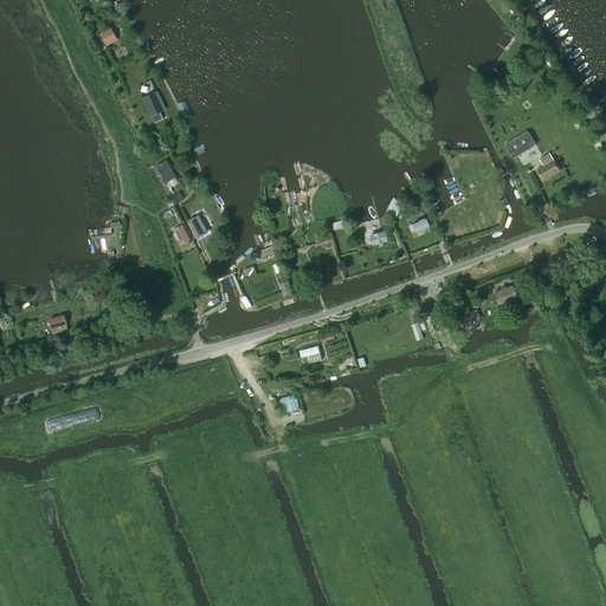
[(98,37),(104,46),(107,44),(107,45),(115,40),(115,39),(109,30),(101,34),(102,34),(98,37)]
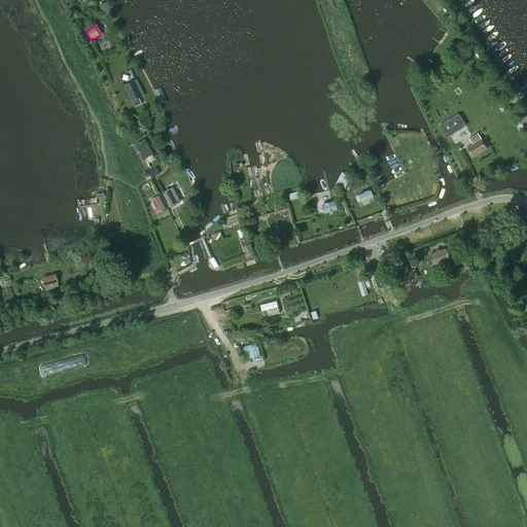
[(125,85),(132,101),(144,96),(136,79),(125,85)]
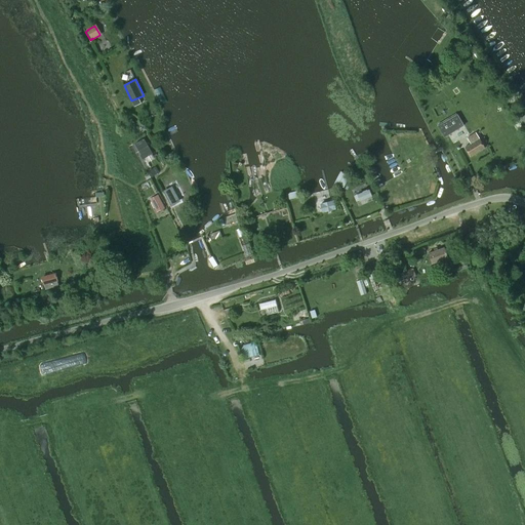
[(444,137),(463,126),(457,115),(438,126),(444,137)]
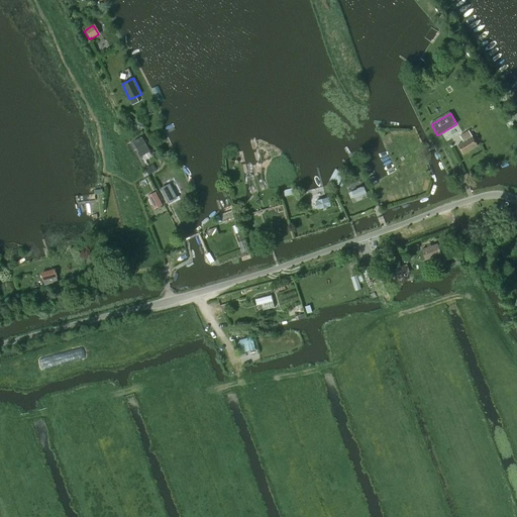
[(516,113),(507,120),(511,126),(514,124),(516,128),(516,127),(516,113)]
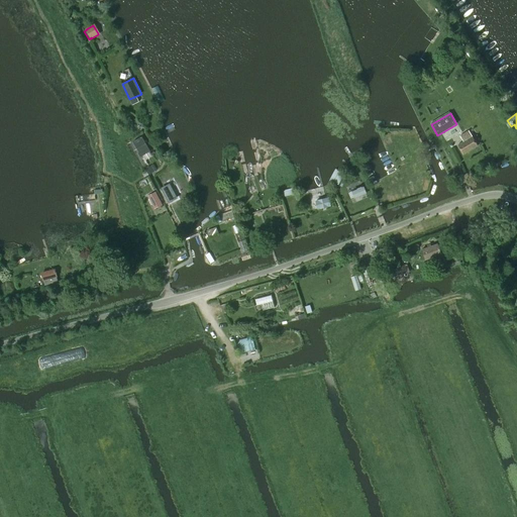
[(124,120),(129,129),(132,128),(133,130),(136,129),(129,117),(124,120)]
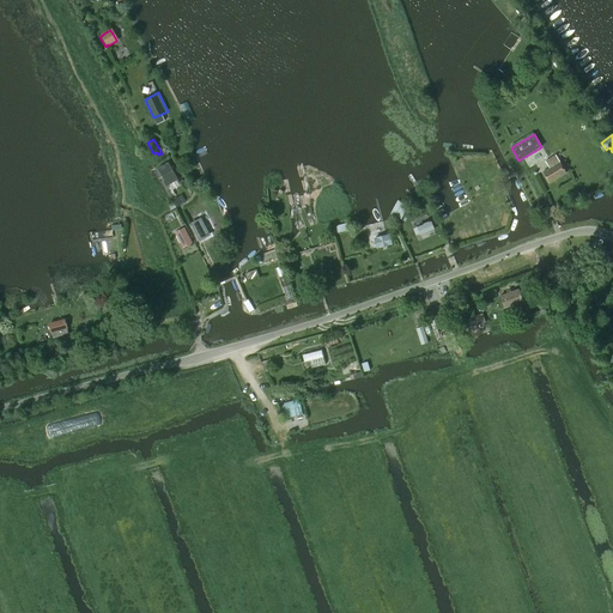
[(550,168),(542,173),(548,183),(565,173),(559,162),(556,156),(545,162),(550,168)]
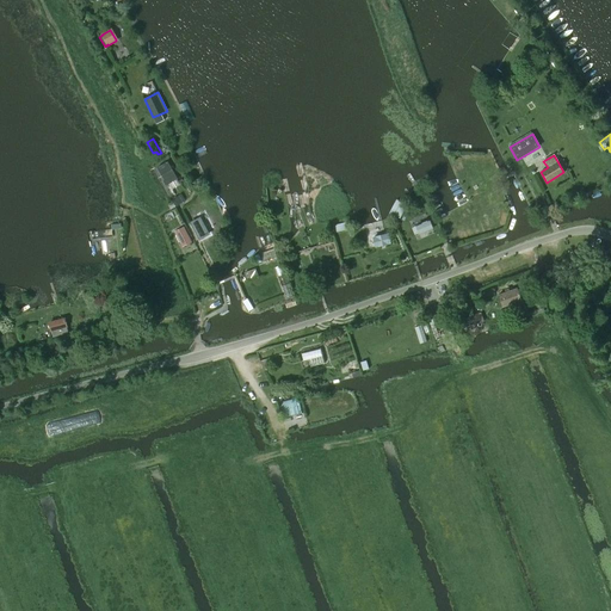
[(167,161),(156,167),(166,185),(177,178),(167,161)]
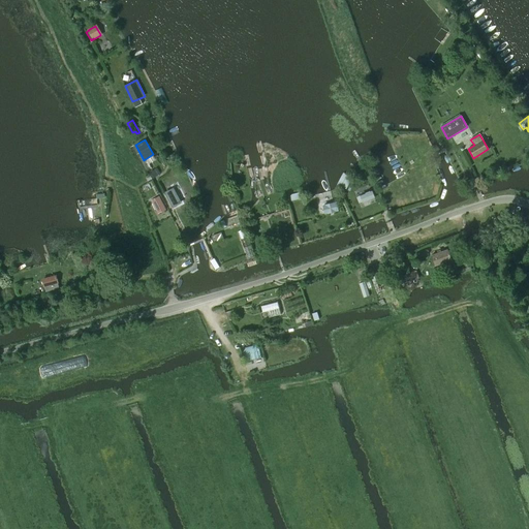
[(157,168),(150,173),(153,178),(160,174),(157,168)]
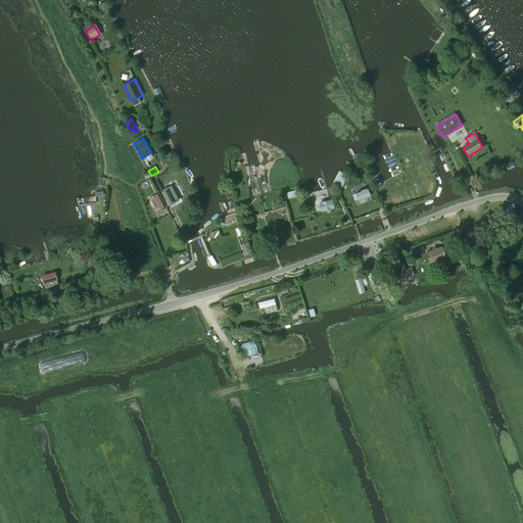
[(339,172),(333,183),(342,188),(348,177),(339,172)]
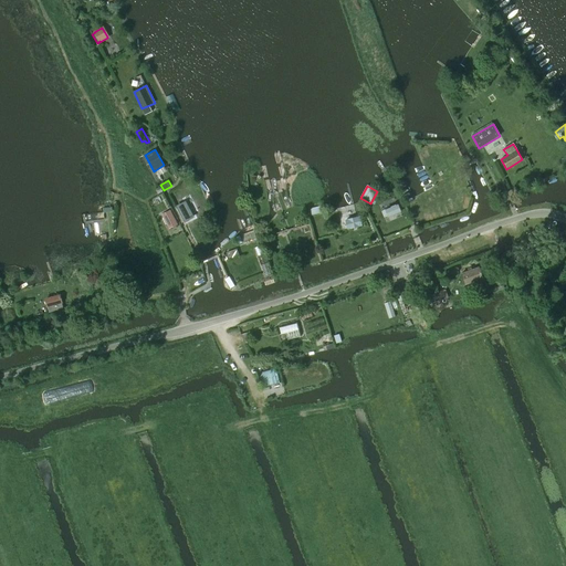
[(178,207),(186,223),(194,219),(186,203),(178,207)]
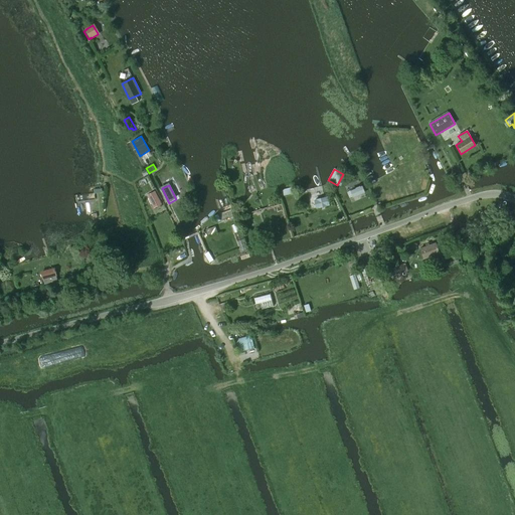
[(300,186),(293,187),(282,190),(284,196),(295,193),(301,192),(300,186)]
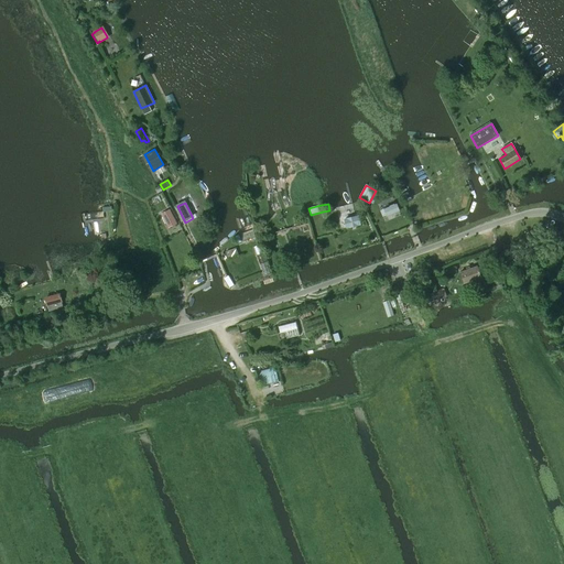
[(396,204),(384,208),(388,216),(399,210),(396,204)]
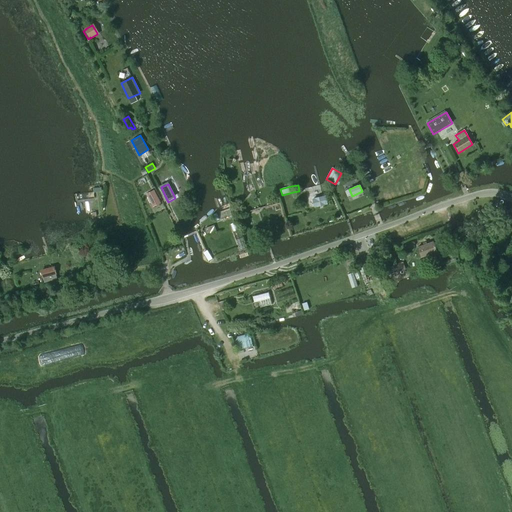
[(153,207),(160,203),(153,191),(146,194),(153,207)]
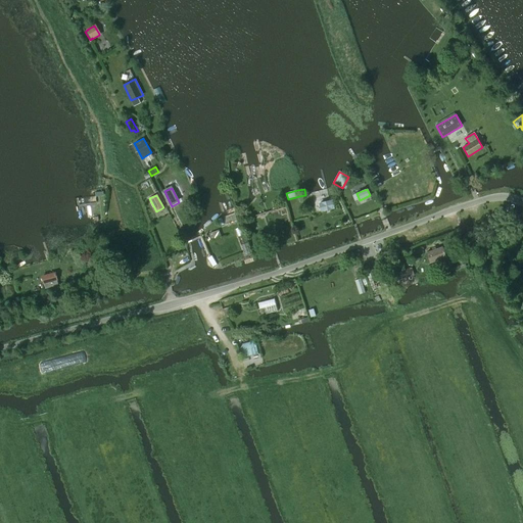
[(331,200),(320,203),(322,211),(333,208),(331,200)]
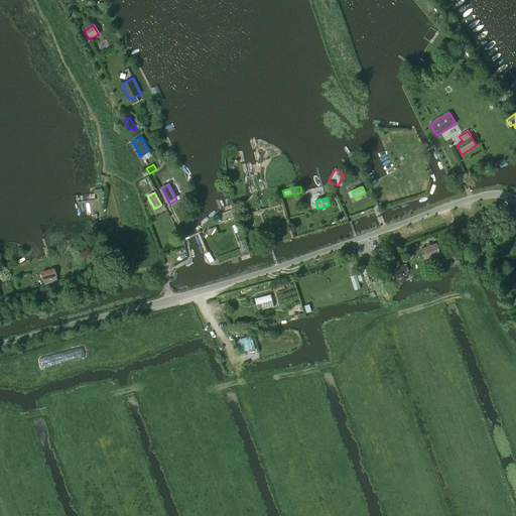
[(243,209),(235,211),(237,218),(245,216),(243,209)]
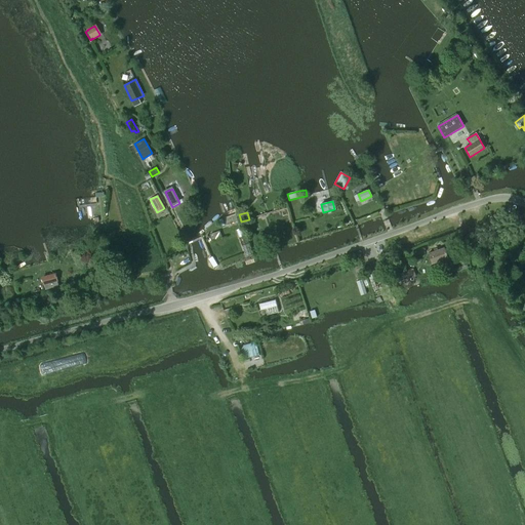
[(444,248),(429,253),(432,264),(447,258),(446,253),(447,253),(446,252),(445,252),(444,248)]
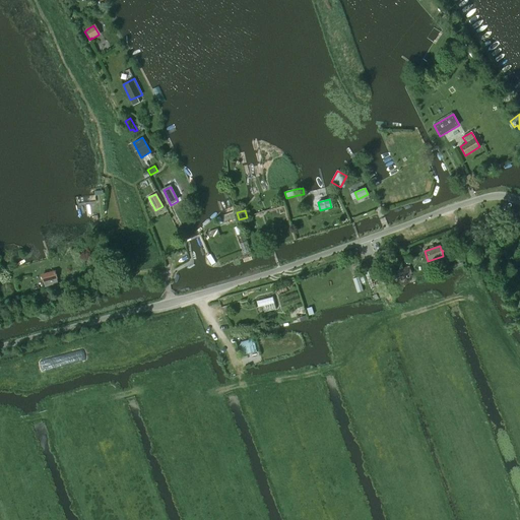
[(403,277),(411,274),(409,266),(400,269),(403,277)]
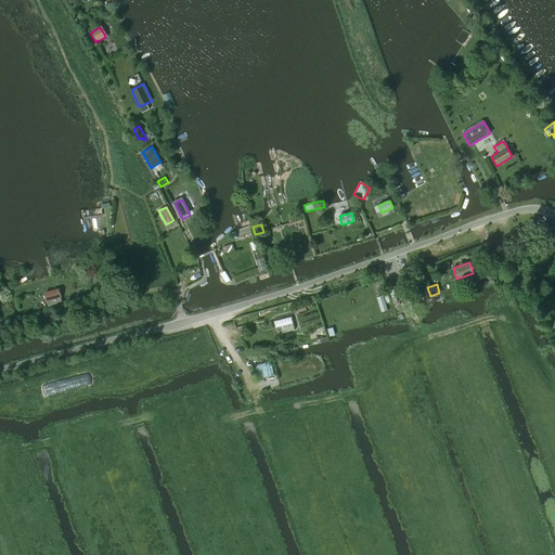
[(59,289),(44,294),(47,300),(47,299),(61,296),(59,289)]
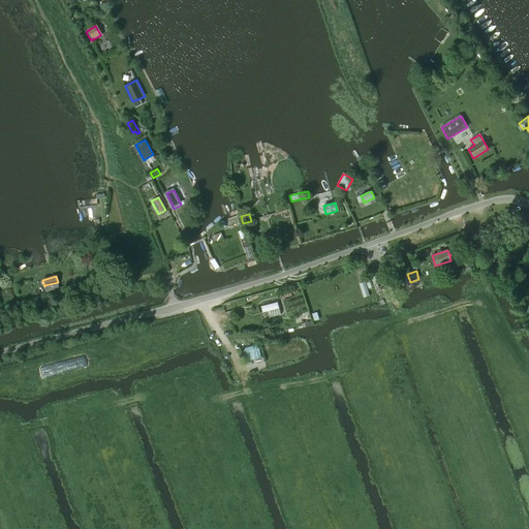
[(245,362),(260,358),(257,345),(242,349),(245,362)]
